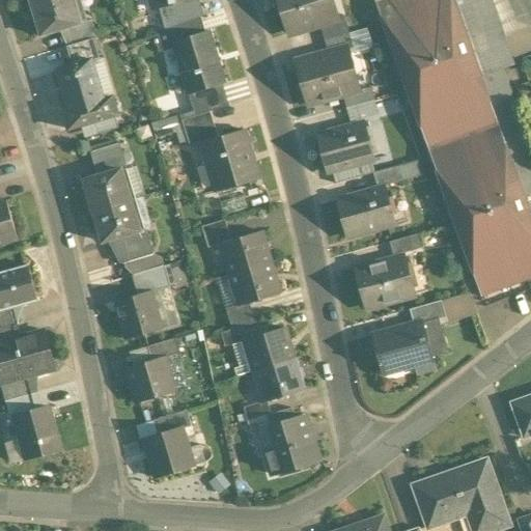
[(38,5),(32,7),(42,36),(66,28),(82,24),(75,0),(55,0),(38,5)]
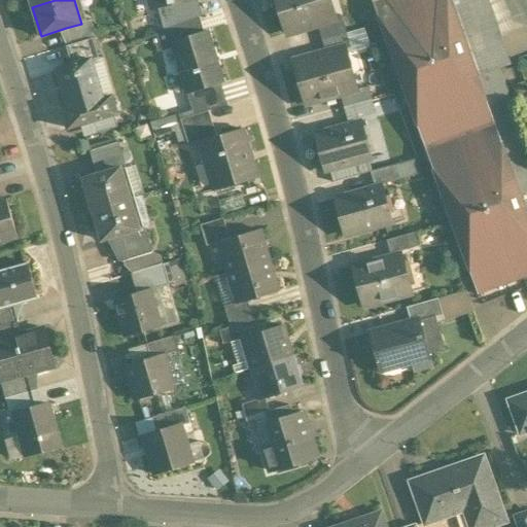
[(149,0),(152,9),(157,7),(185,0),(149,0)]
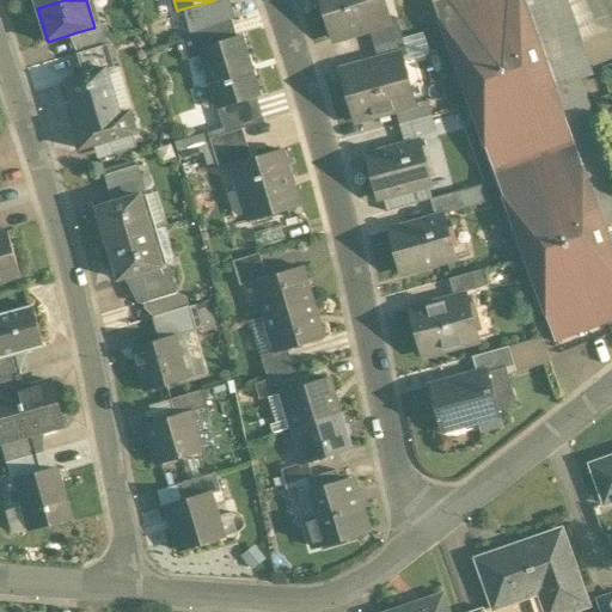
[(215,0),(183,8),(191,36),(195,35),(232,20),(236,19),(230,0),(215,0)]
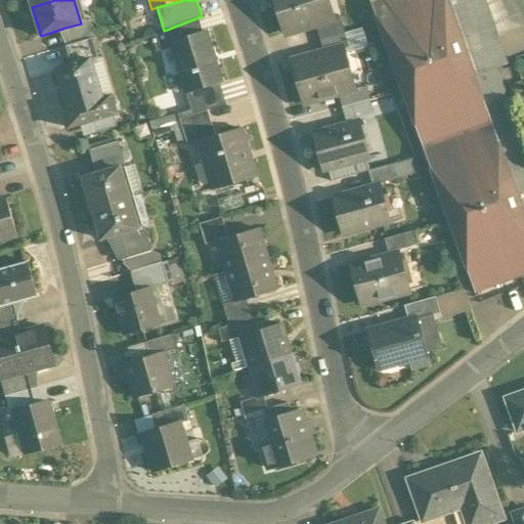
[(329,0),(274,0),(286,34),(316,24),(335,18),(334,17),(329,0)]
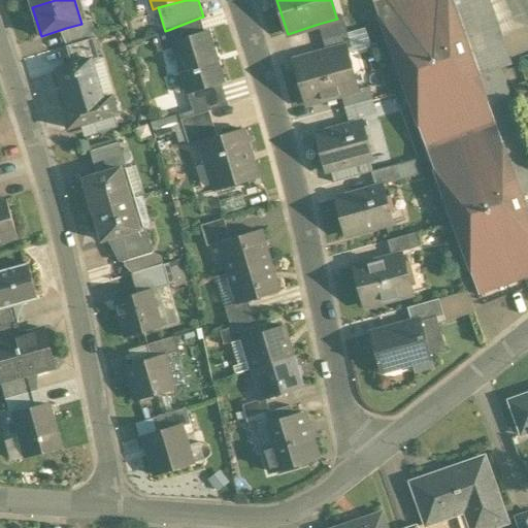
[(488,0),(372,0),(409,102),(500,69),(512,65),(502,39),(488,0)]
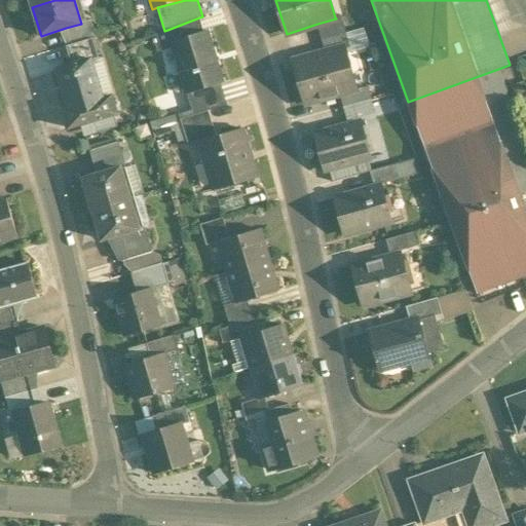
[(486,0),(500,39),(525,27),(525,24),(514,0),(486,0)]
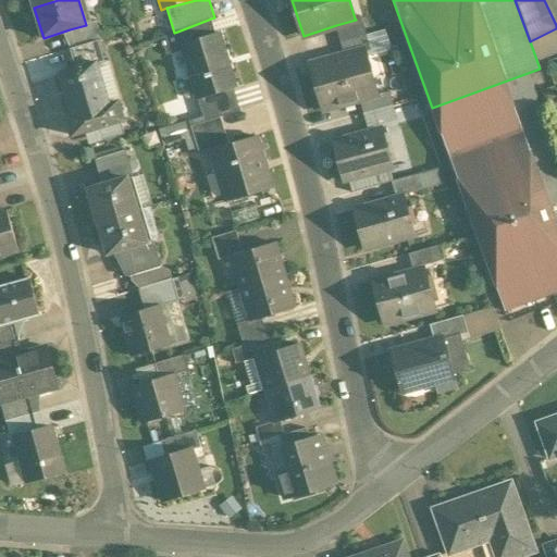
[(556,0),(544,0),(556,25),(556,0)]
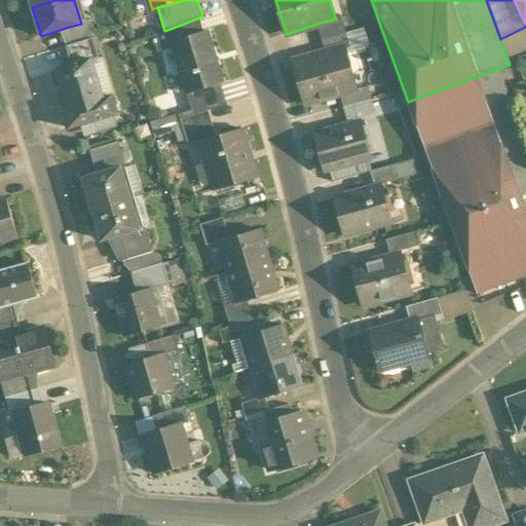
[(152,9),(146,11),(152,36),(164,31),(157,7),(152,9)]
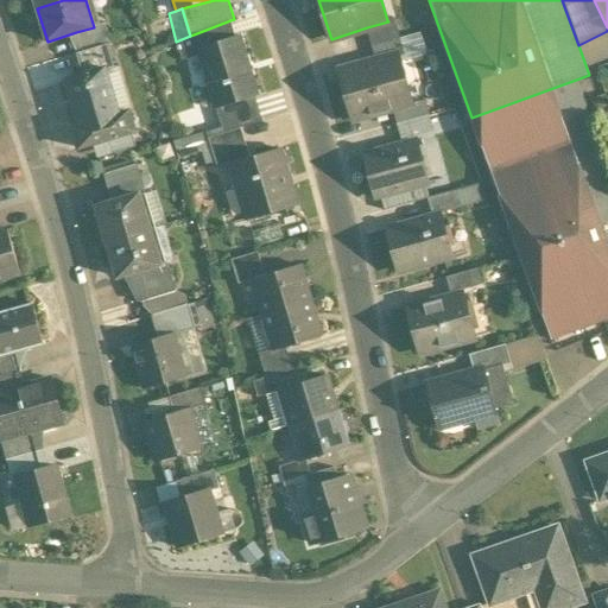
[(388,21),(367,27),(373,46),(401,39),(394,18),(387,20),(388,21)]
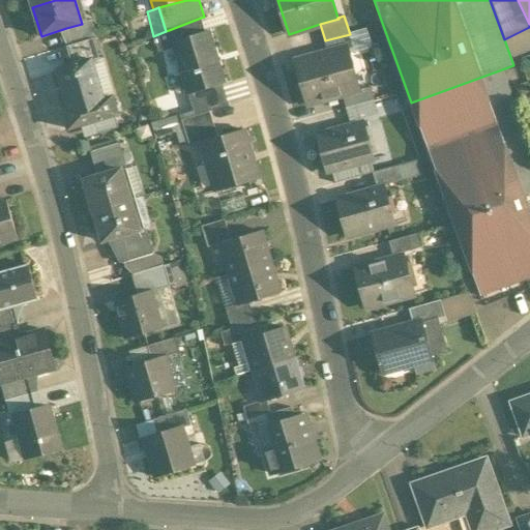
[(201,18),(169,30),(174,43),(206,33),(201,18)]
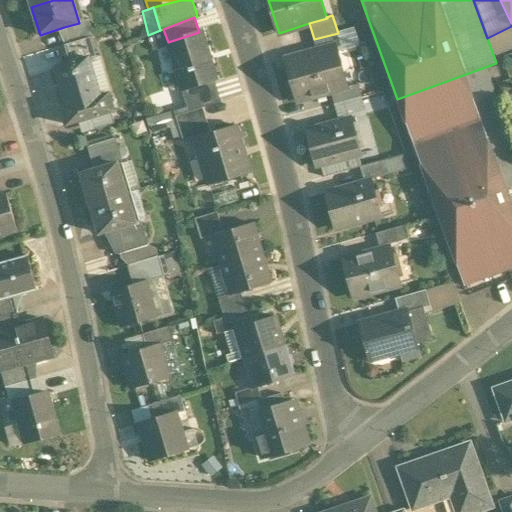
[(79,23),(64,27),(69,44),(91,37),(94,36),(89,20),(79,23)]
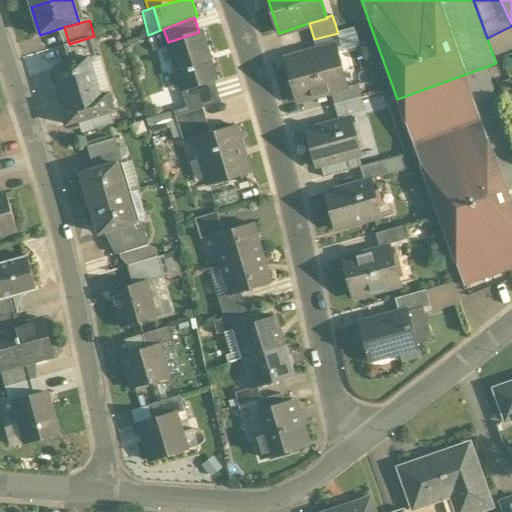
[(168,42),(167,42),(182,91),(213,81),(218,80),(203,31),(199,32),(168,42)]
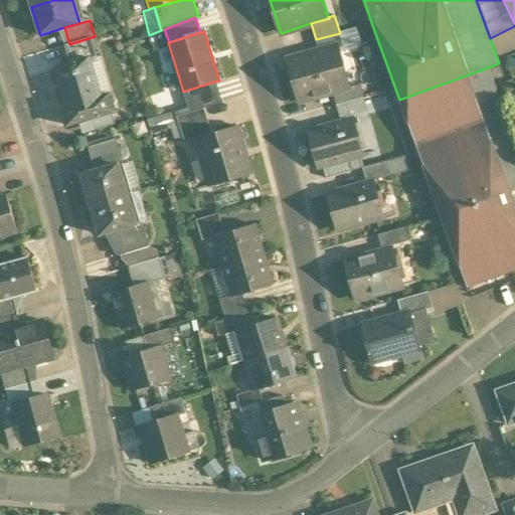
[(340,33),(316,39),(320,51),(337,46),(338,49),(344,47),(340,33)]
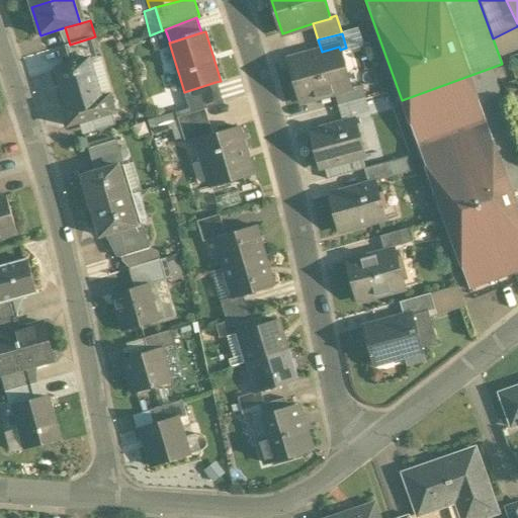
[(70,45),(66,46),(72,65),(89,60),(97,58),(92,37),(70,45)]
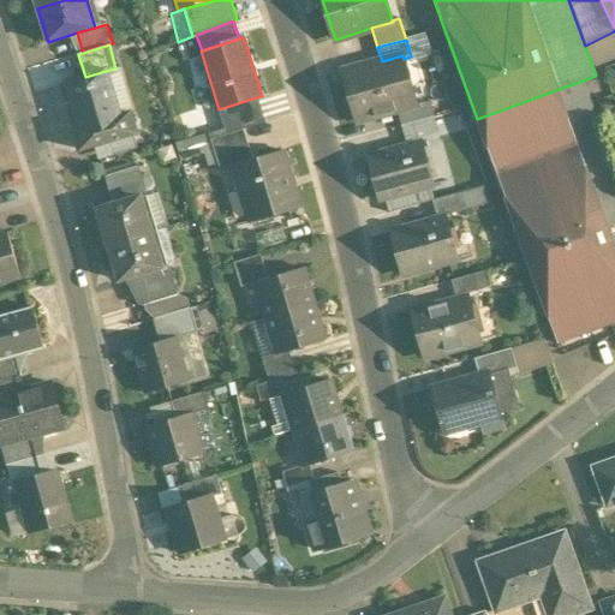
[(382,61),(344,71),(358,123),(398,112),(417,107),(416,106),(404,59),(402,55),(382,61)]
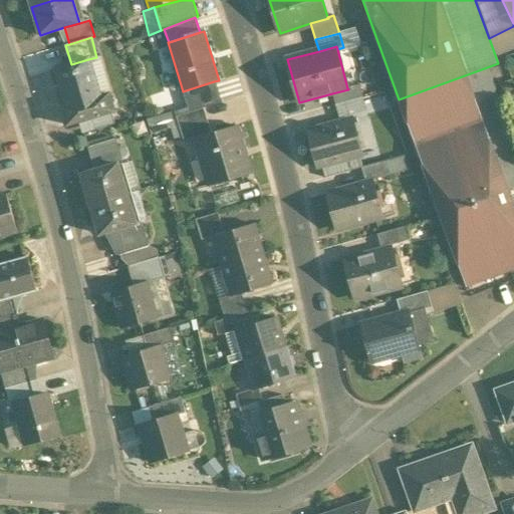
[(71,64),(56,69),(68,107),(100,97),(88,59),(71,64)]
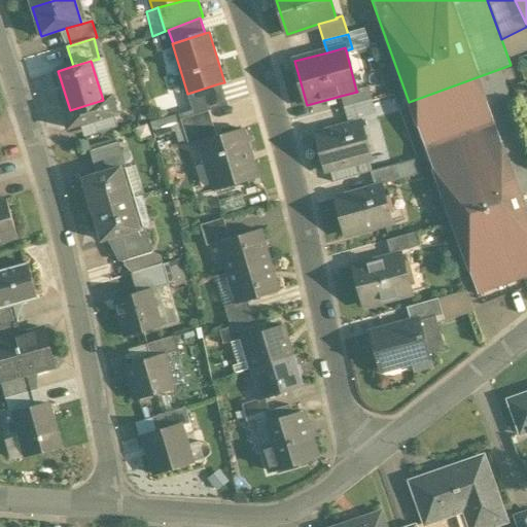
[(526,145),(499,69),(479,76),(526,212),(526,145)]
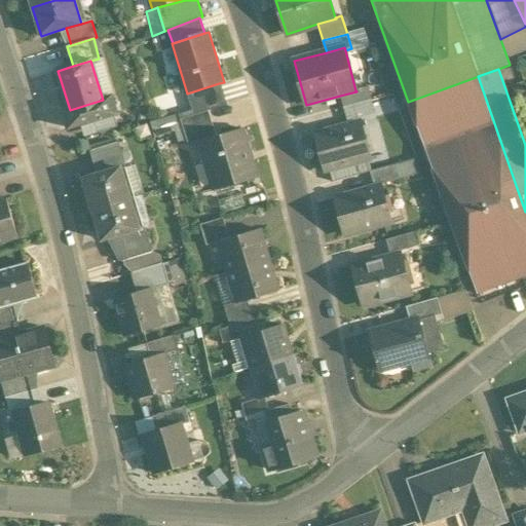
[(525,212),(478,76),(408,102),(477,292),(477,294),(525,275),(525,212)]
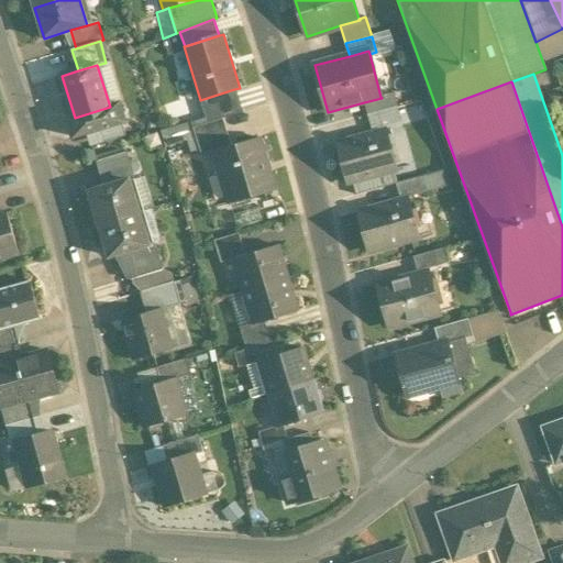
[(234,89),(200,100),(202,106),(207,105),(213,122),(223,119),(242,113),(234,89)]
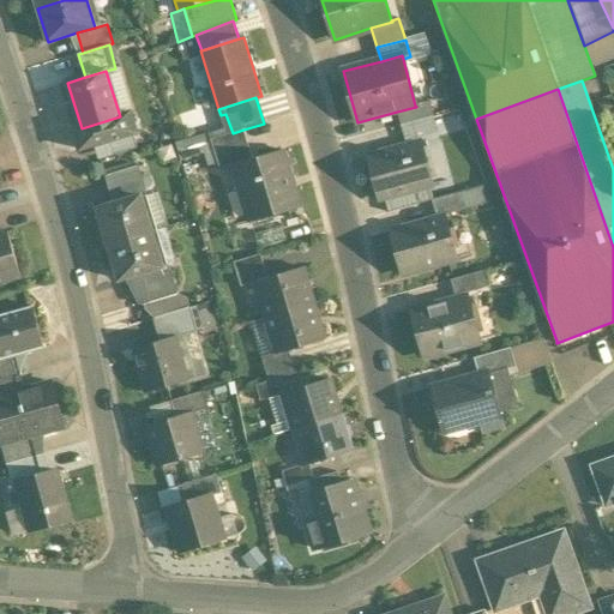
[(416,107),(397,112),(401,125),(434,116),(429,102),(415,106),(416,107)]
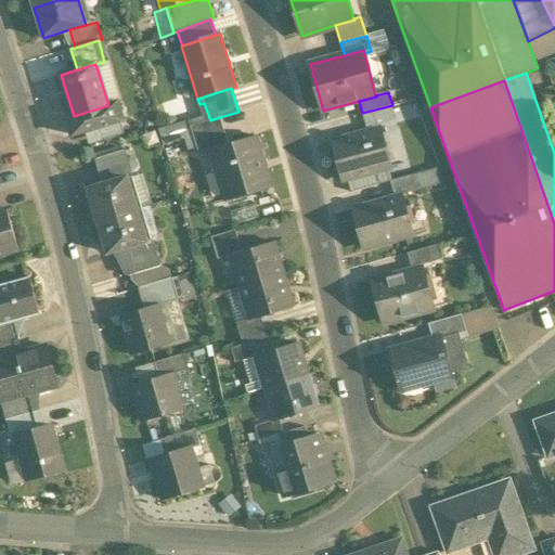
[(108,105),(74,116),(67,117),(73,136),(97,129),(120,121),(123,121),(117,102),(108,105)]
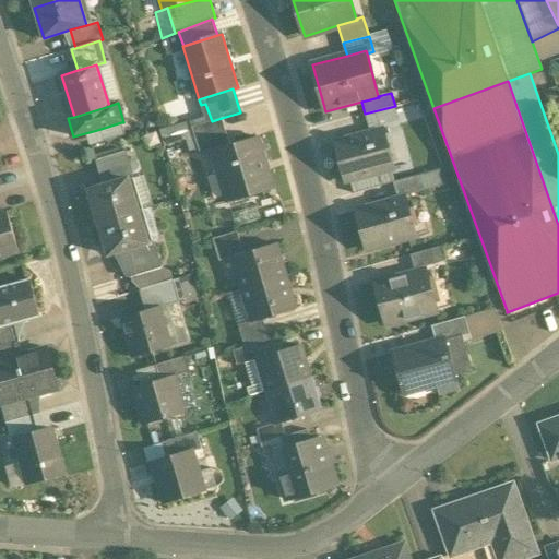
[(205,104),(201,105),(206,122),(212,121),(205,104)]
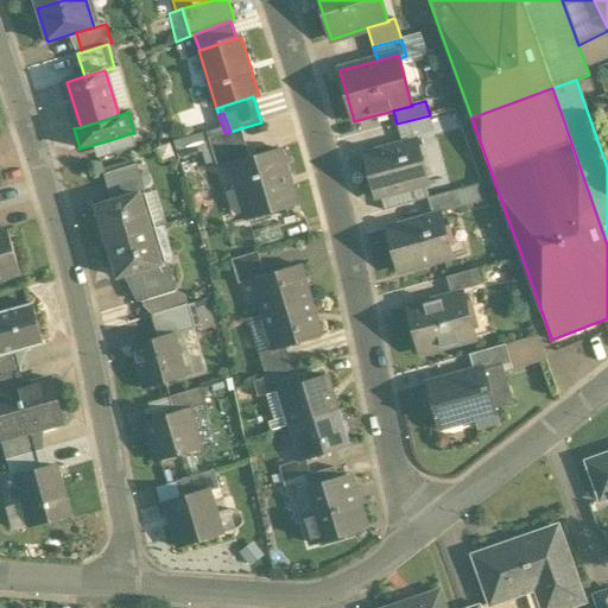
[(430,115),(397,124),(401,140),(434,132),(430,115)]
